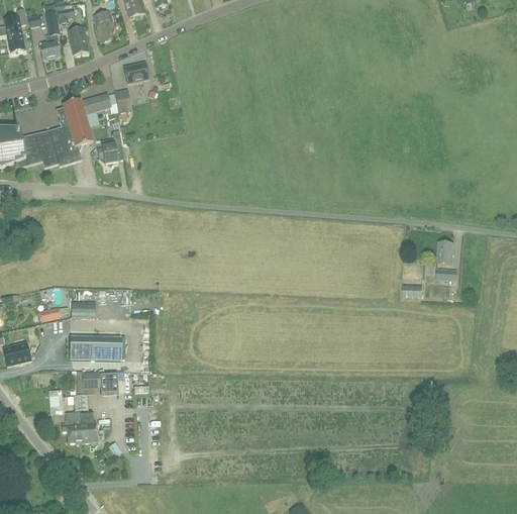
[(124,0),(129,16),(144,11),(140,0),(124,0)]
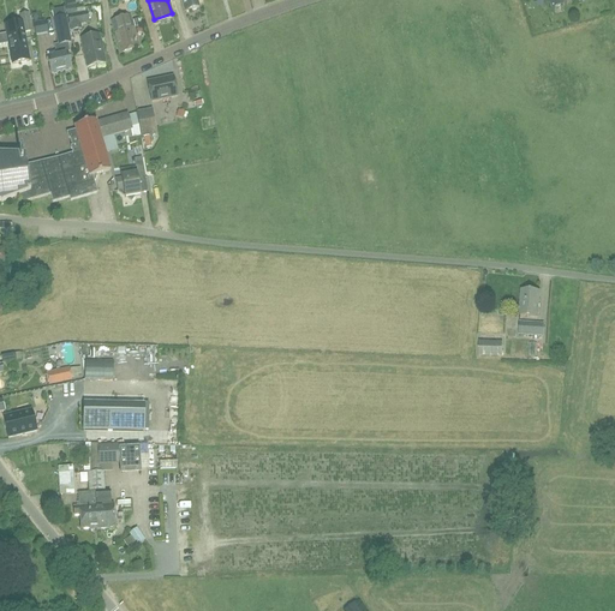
[(89,19),(87,7),(66,11),(70,28),(79,27),(82,25),(81,22),(89,19)]
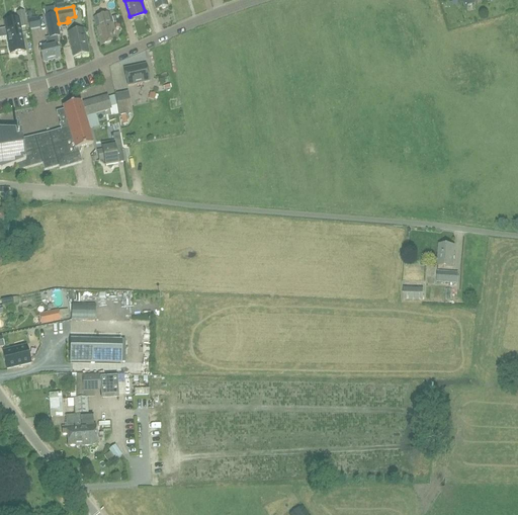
[(27,23),(24,7),(16,9),(19,24),(27,23)]
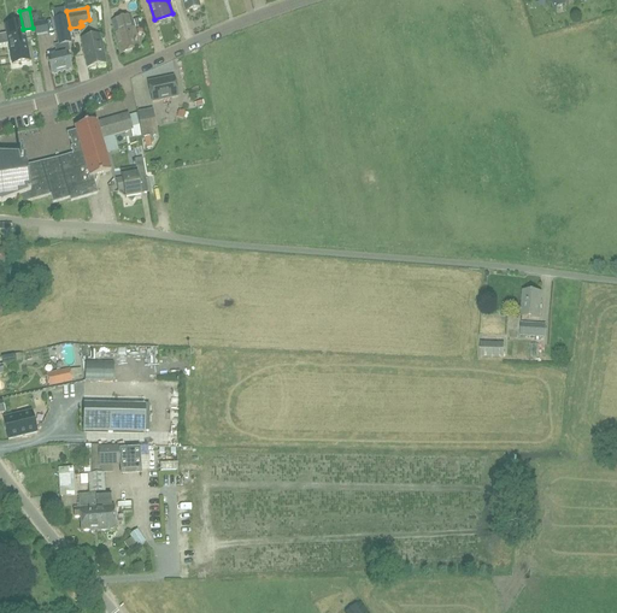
[(46,53),(51,71),(71,65),(66,48),(70,48),(69,40),(71,40),(66,12),(52,15),(58,42),(58,41),(60,49),(46,53)]
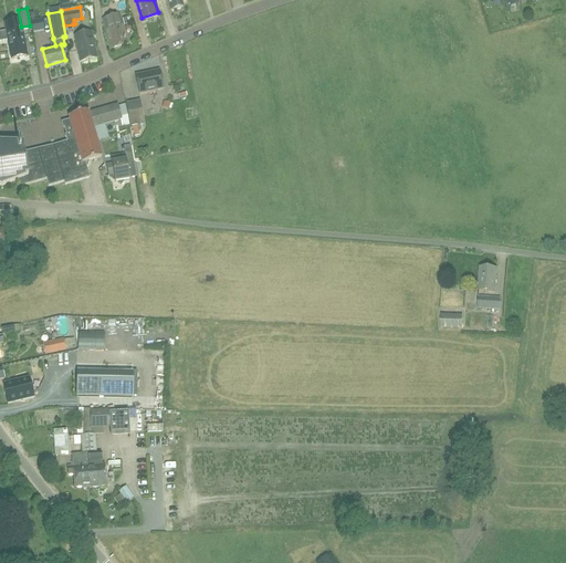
[(111,45),(127,40),(121,18),(118,19),(117,14),(105,18),(107,22),(104,23),(111,45)]
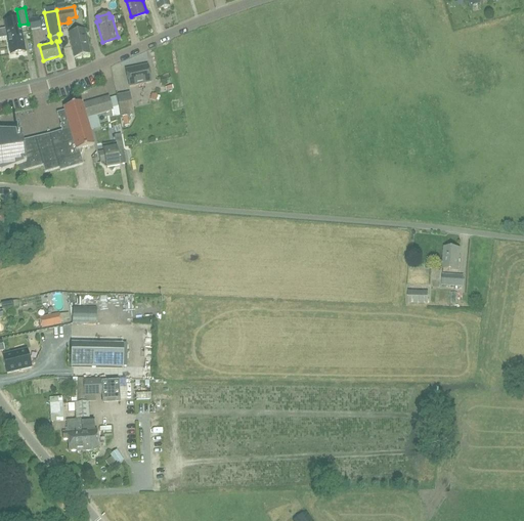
[(0,26),(0,35),(7,34),(10,52),(25,49),(22,31),(16,32),(15,24),(0,26)]
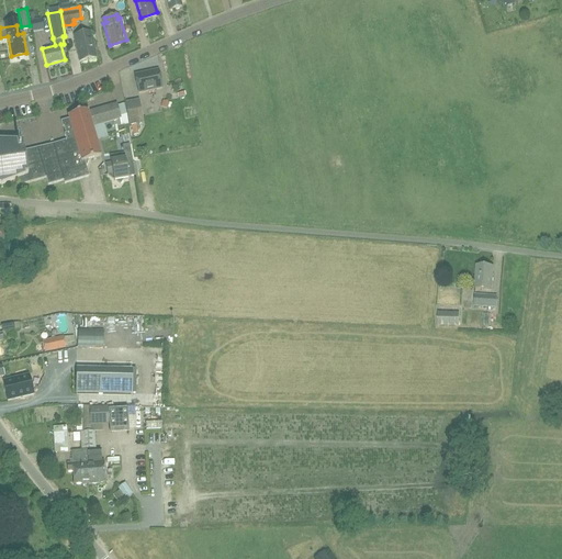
[(78,57),(96,54),(90,28),(74,31),(72,31),(78,57)]
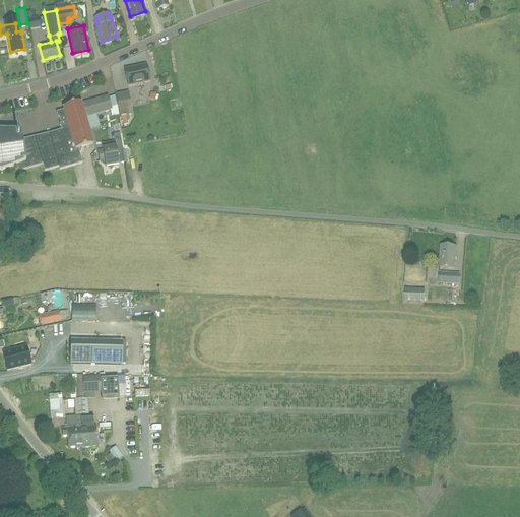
[(147,62),(126,66),(129,84),(150,80),(147,62)]
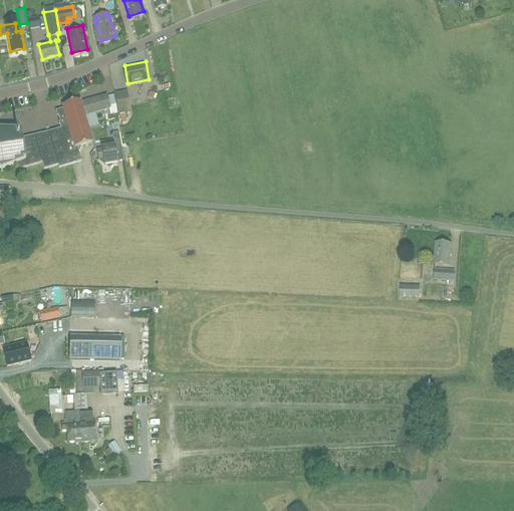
[(166,71),(157,73),(160,81),(168,78),(166,71)]
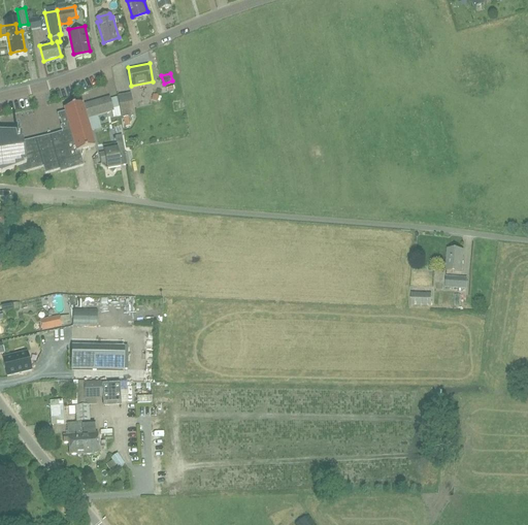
[(134,112),(130,90),(117,92),(121,115),(123,115),(125,125),(129,124),(128,113),(134,112)]
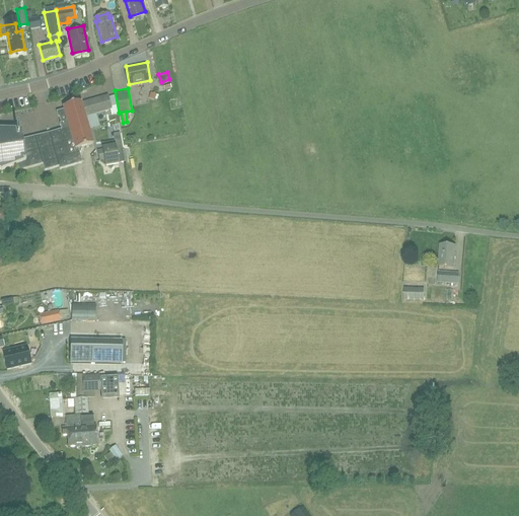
[(81,99),(63,104),(63,107),(56,109),(61,127),(49,131),(32,135),(22,137),(21,129),(18,129),(18,126),(15,127),(16,129),(0,127),(0,167),(1,167),(17,162),(19,168),(42,161),(44,168),(58,164),(59,166),(82,160),(79,150),(80,150),(81,146),(81,145),(93,141),(88,127),(99,124),(95,111),(110,106),(110,105),(117,104),(115,95),(108,97),(107,95),(82,102),(81,99)]
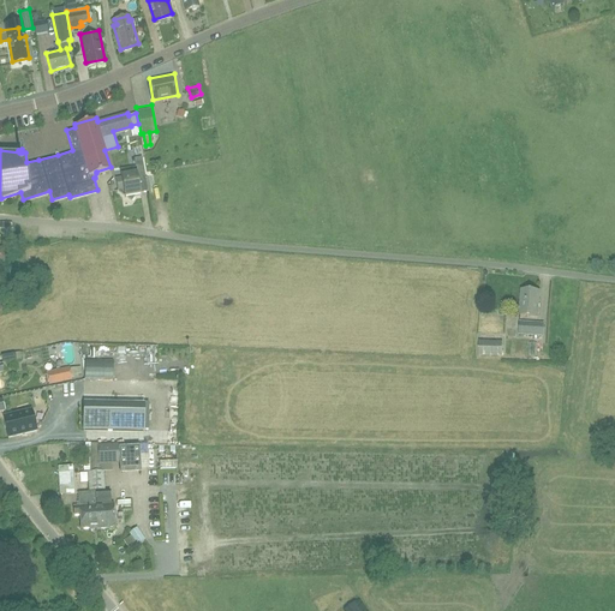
[(135,163),(120,166),(121,173),(115,174),(118,189),(118,187),(124,192),(125,195),(127,193),(131,197),(135,192),(141,192),(137,173),(144,172),(142,155),(133,156),(135,163)]
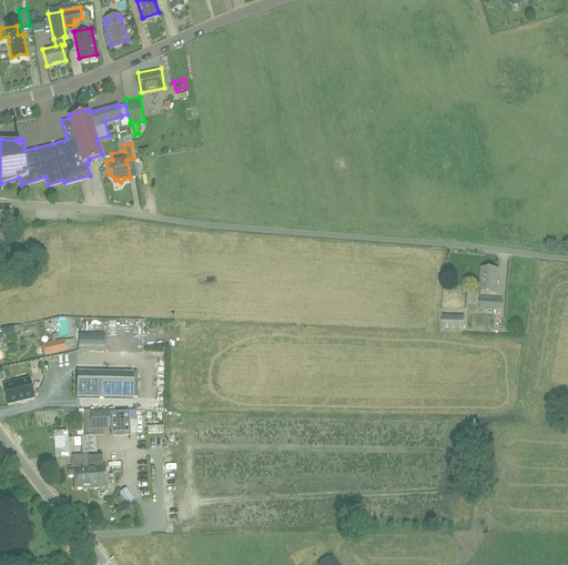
[(0,214),(11,214),(11,204),(0,204),(0,214)]
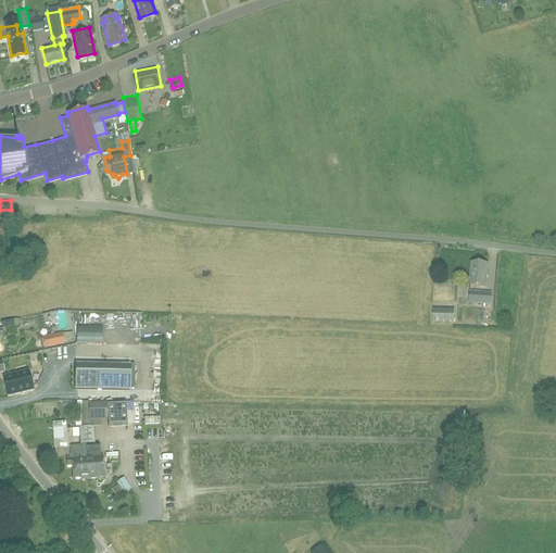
[(471,260),(470,283),(485,284),(487,261),(471,260)]
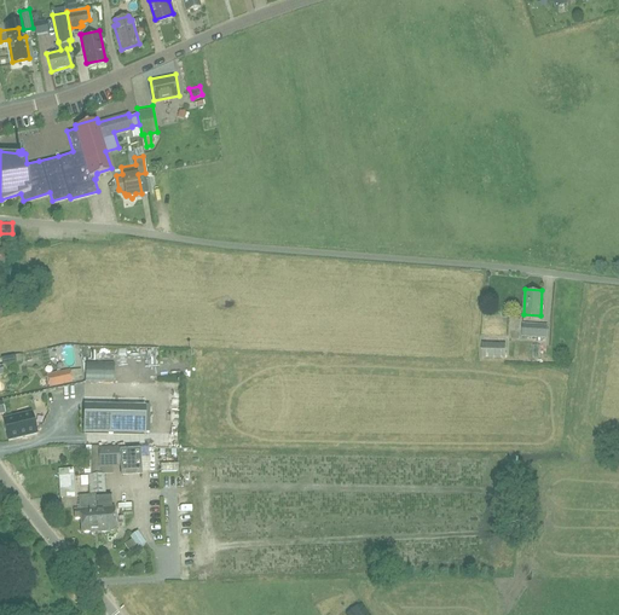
[(521,334),(547,335),(547,321),(522,320),(521,334)]
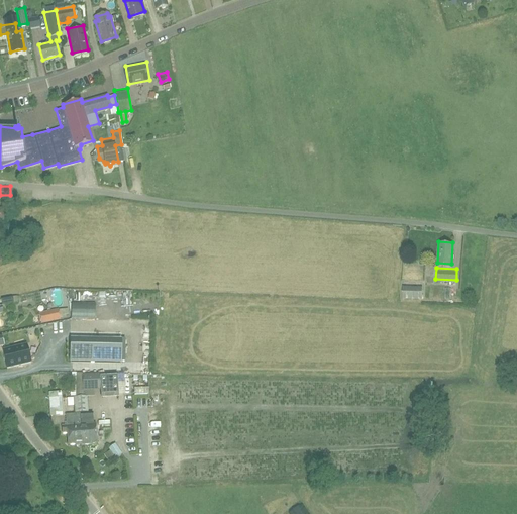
[(422,284),(402,284),(402,297),(422,297),(422,284)]
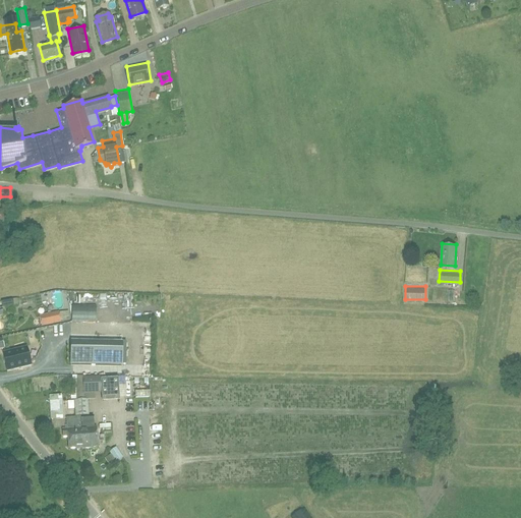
[(58,308),(39,312),(41,324),(61,319),(58,308)]
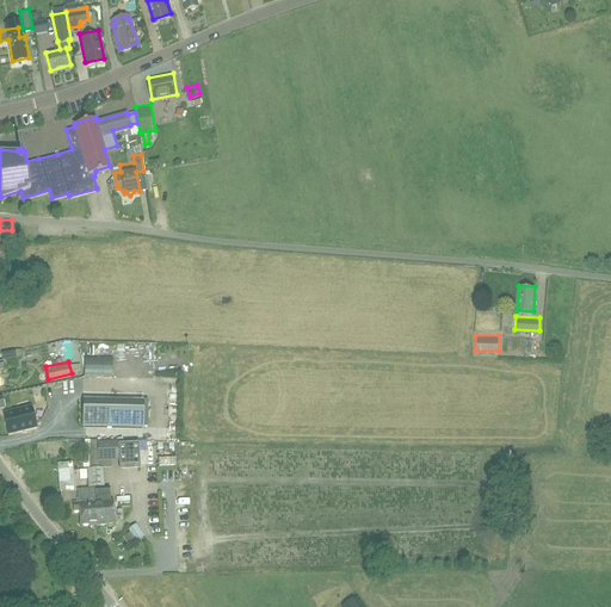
[(147,391),(87,391),(87,415),(147,415),(147,391)]
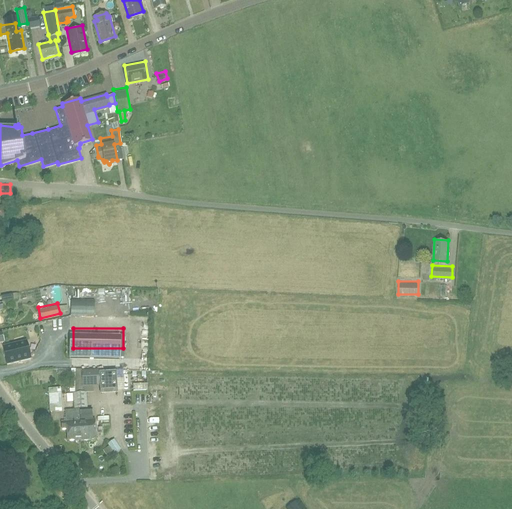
[(3,344),(7,362),(31,356),(26,339),(3,344)]
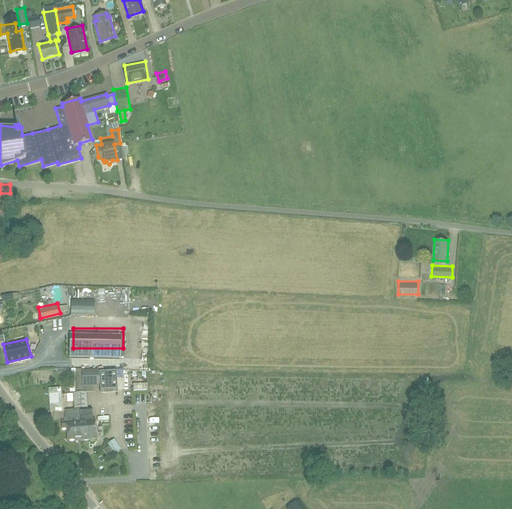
[(115,366),(99,367),(100,383),(100,389),(116,388),(115,366)]
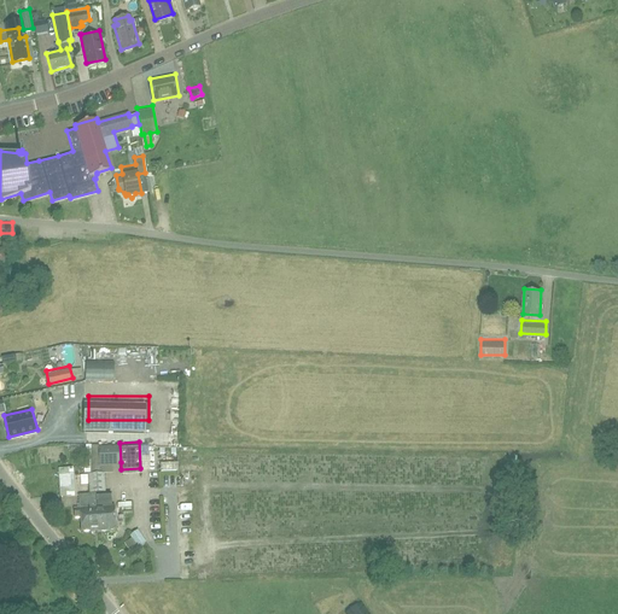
[(99,463),(121,462),(120,443),(98,444),(99,463)]
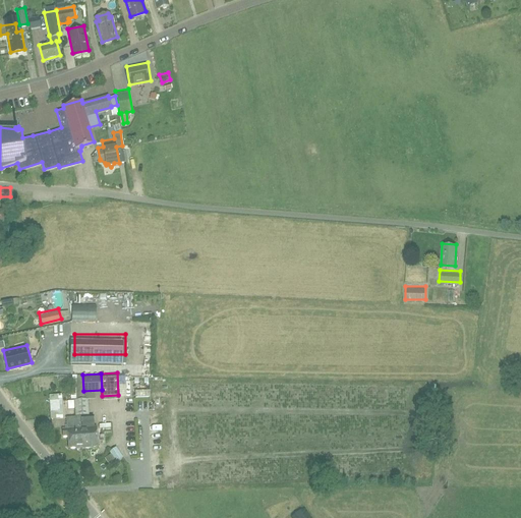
[(49,393),(50,415),(60,415),(59,398),(61,398),(61,392),(49,393)]
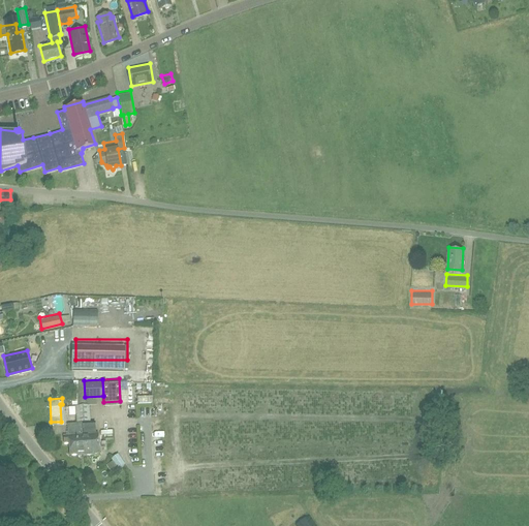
[(90,419),(89,402),(74,403),(75,420),(90,419)]
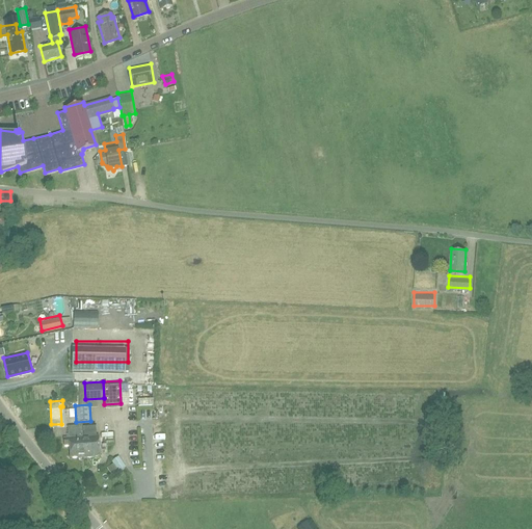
[(64,444),(70,444),(70,455),(79,454),(79,456),(95,455),(95,454),(100,454),(98,432),(92,432),(91,422),(82,422),(83,433),(82,423),(68,424),(69,435),(64,435),(64,444)]
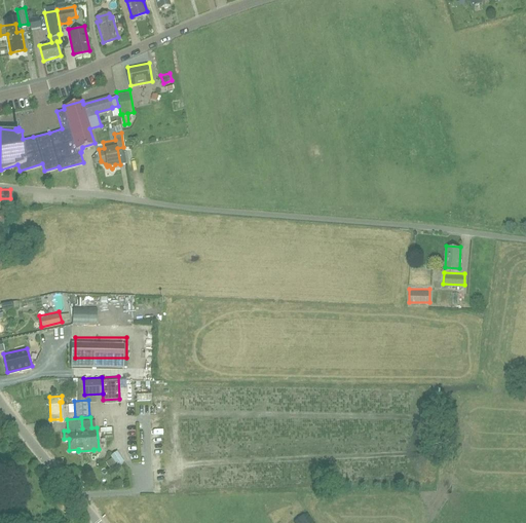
[(123,460),(116,449),(111,453),(118,463),(123,460)]
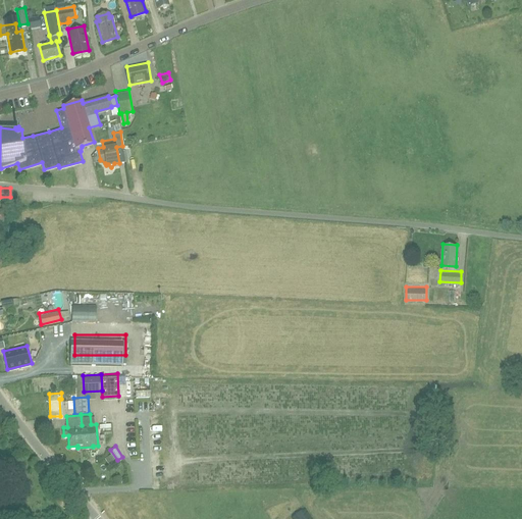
[(314,518),(310,507),(301,511),(304,518),(314,518)]
